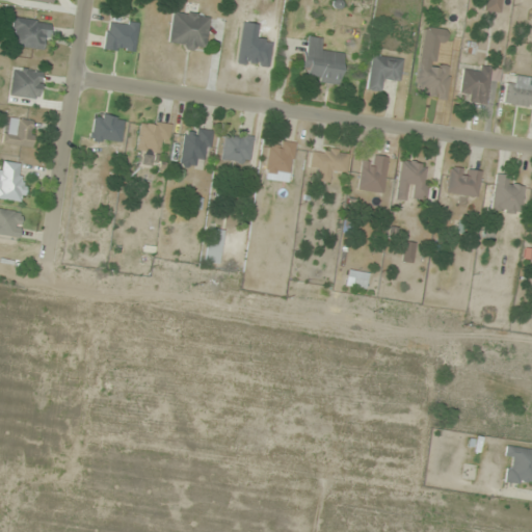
[(500,14),(501,0),(484,0),(483,10),(500,14)]
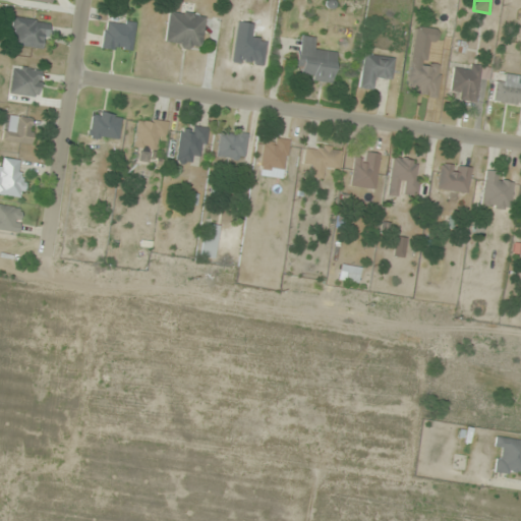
[(205,14),(167,11),(164,45),(201,48),(205,14)]
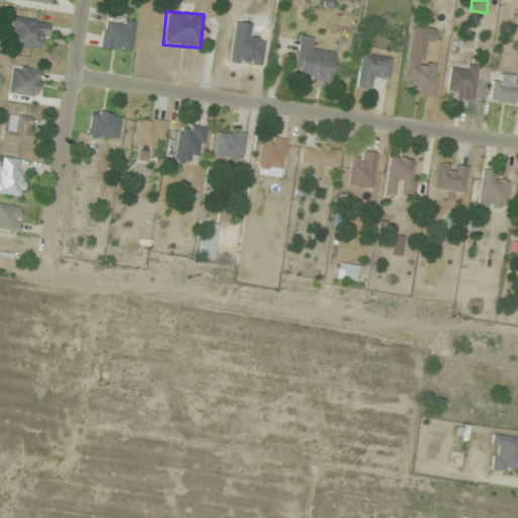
[(45,49),(50,22),(14,17),(10,44),(45,49)]
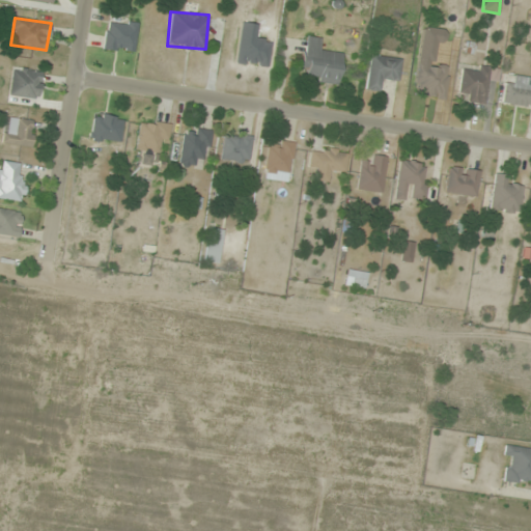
[(139,24),(108,19),(104,49),(134,54),(139,24)]
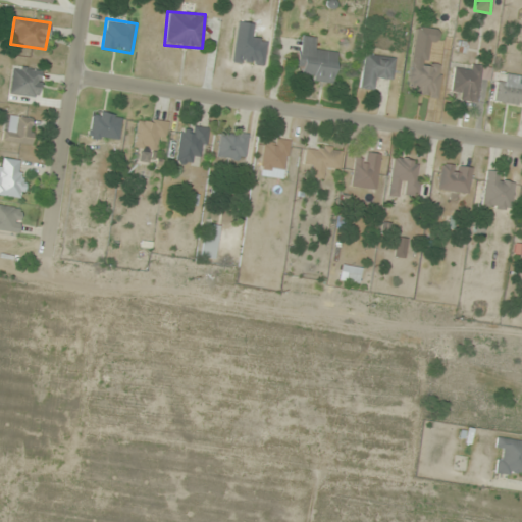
[(305,68),(304,79),(333,83),(337,51),(316,48),(318,37),(300,35),(296,67),(305,68)]
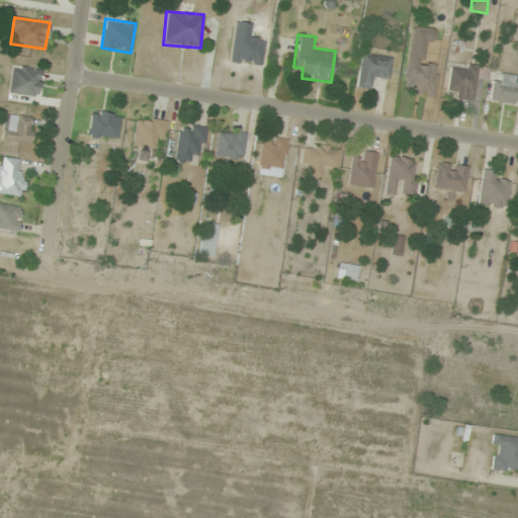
[(358,87),(374,88),(376,78),(390,80),(393,57),(362,54),(358,87)]
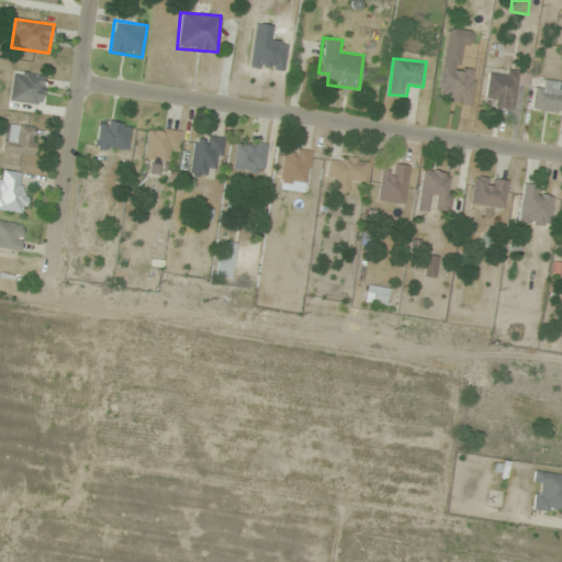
[(438,100),(471,104),(475,70),(442,66),(438,100)]
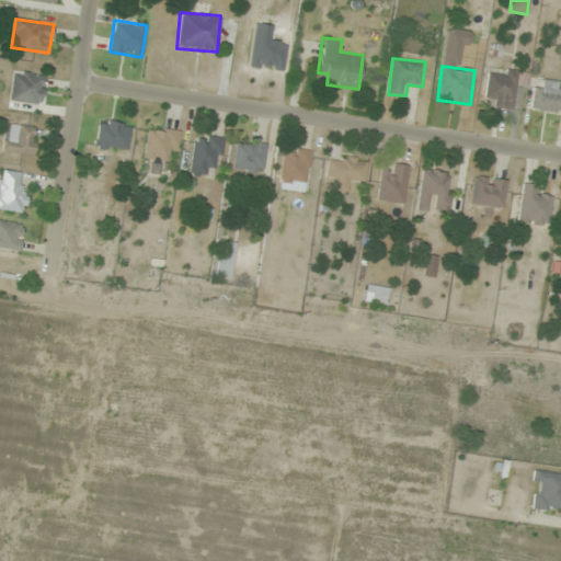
[(527,72),(488,70),(485,106),(514,109),(515,87),(526,88),(527,72)]
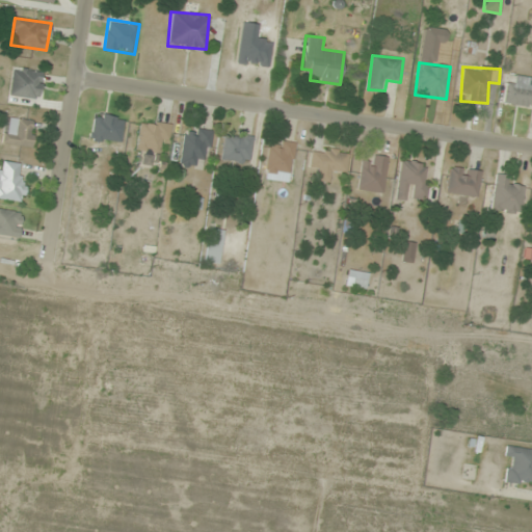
[(40,99),(43,72),(12,69),(9,96),(40,99)]
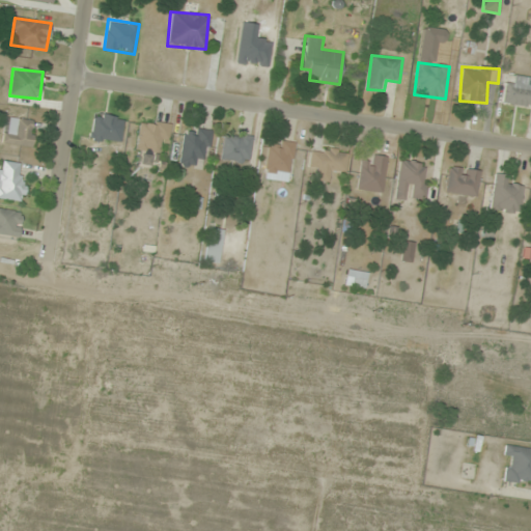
[(505,102),(530,106),(530,77),(510,74),(505,102)]
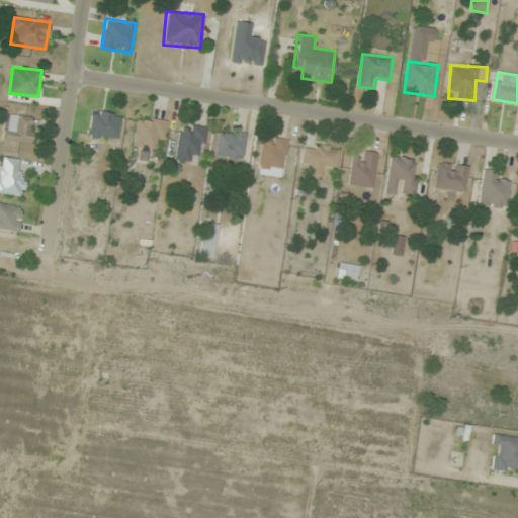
[(121,115),(93,109),(88,135),(116,141),(121,115)]
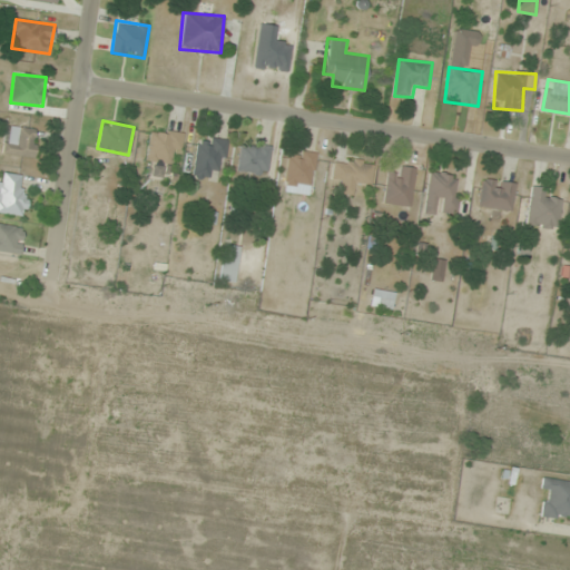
[(6,143),(3,153),(33,158),(39,130),(19,127),(16,145),(6,143)]
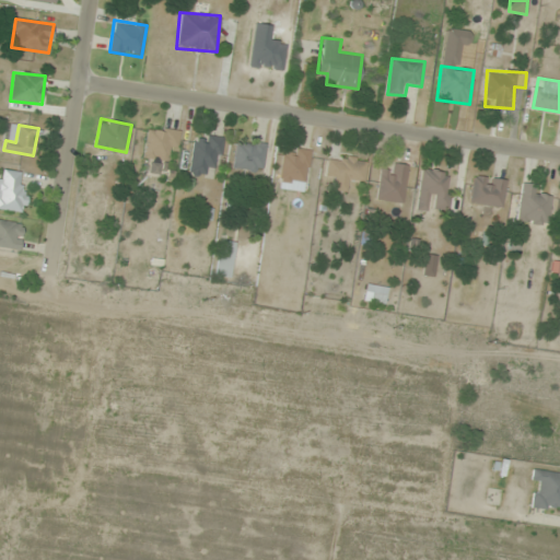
[(143,159),(152,161),(151,171),(163,173),(165,151),(177,152),(181,130),(148,127),(143,159)]
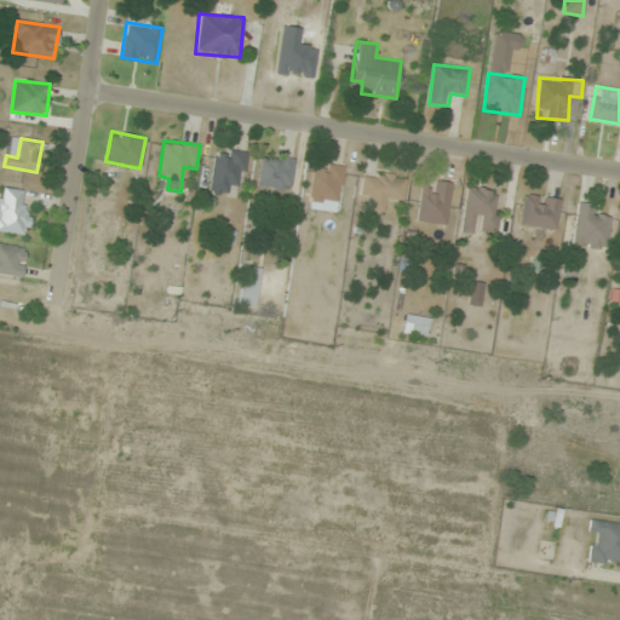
[(231,184),(244,185),(247,153),(214,150),(211,194),(230,195),(231,184)]
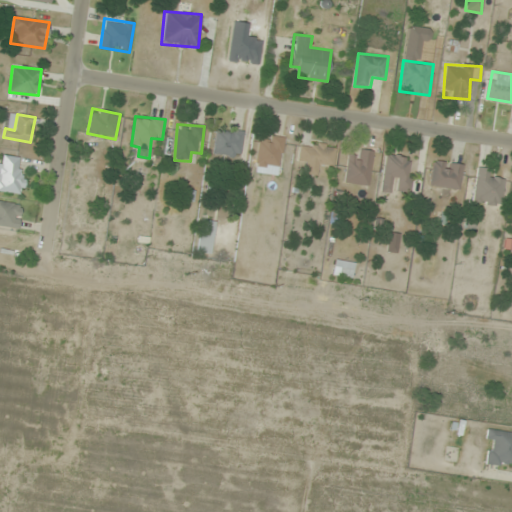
[(215,158),(241,158),(241,130),(215,130),(215,158)]
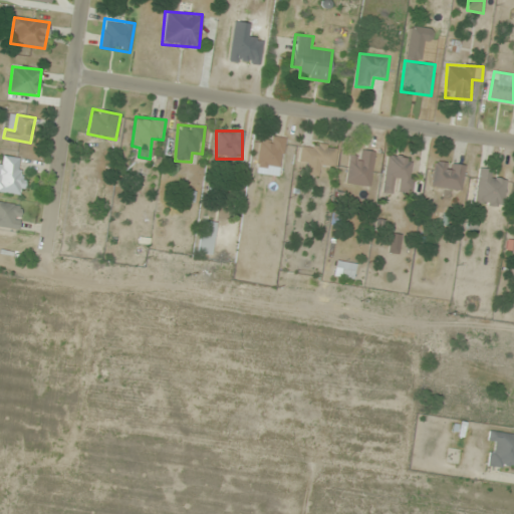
[(283,167),(283,138),(258,138),(258,167),(283,167)]
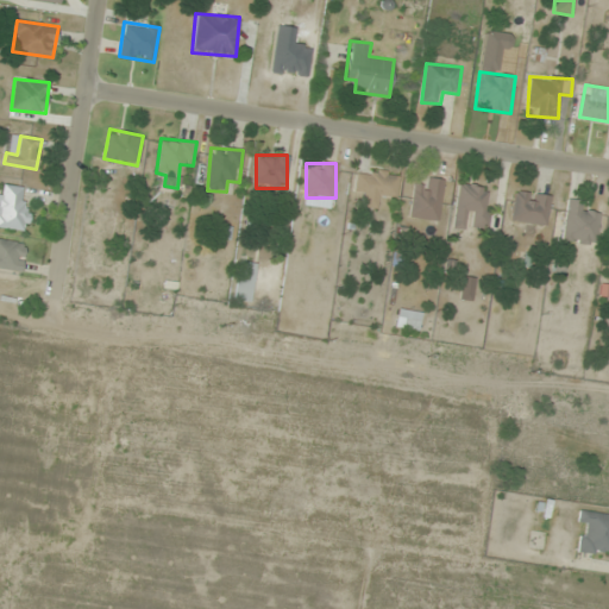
[(397,198),(400,173),(356,169),(355,192),(365,193),(364,206),(381,208),(382,196),(397,198)]
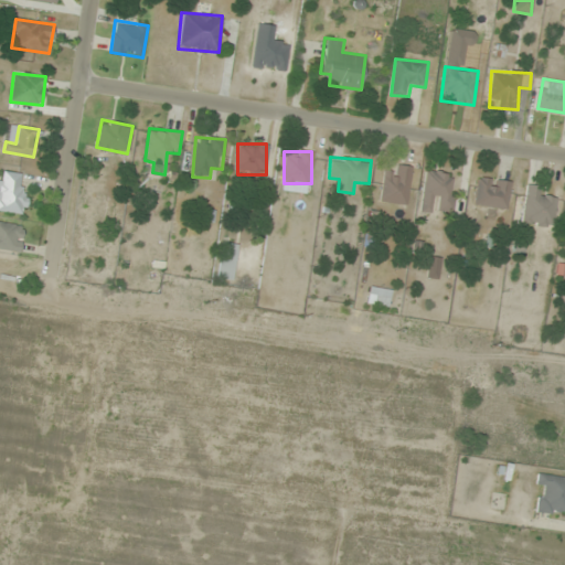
[(406,205),(413,167),(396,164),(395,172),(385,171),(381,201),(406,205)]
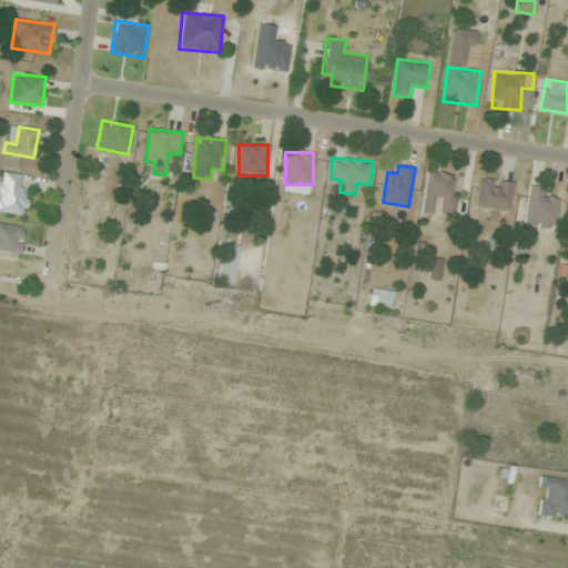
[(422,212),(453,217),(459,176),(428,171),(422,212)]
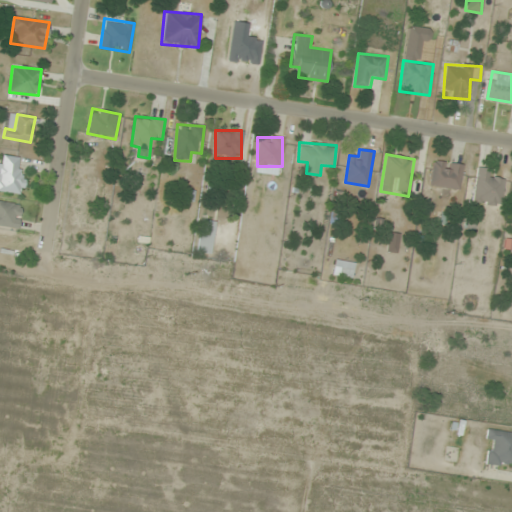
[(0,191),(20,193),(23,157),(1,155),(1,165),(0,164),(0,191)]
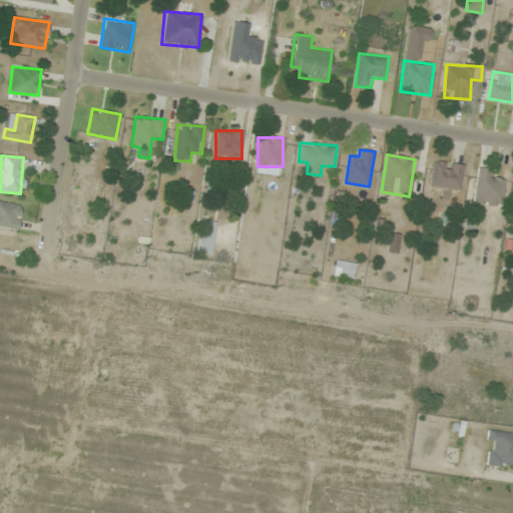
[(464,164),(433,161),(431,186),(461,189),(464,164)]
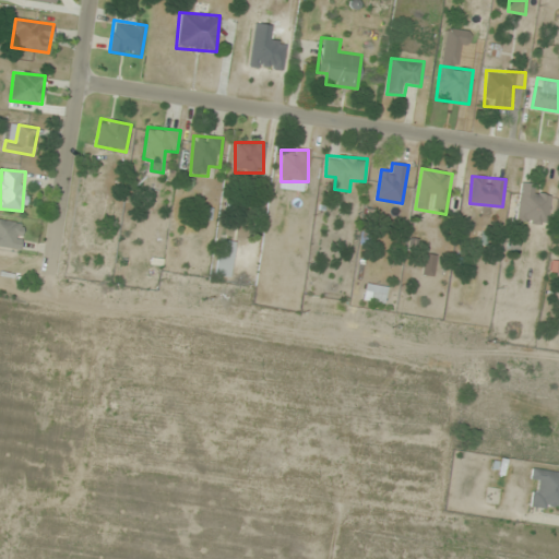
[(550,197),(534,195),(535,185),(523,183),(521,201),(510,201),(509,221),(548,224),(550,197)]
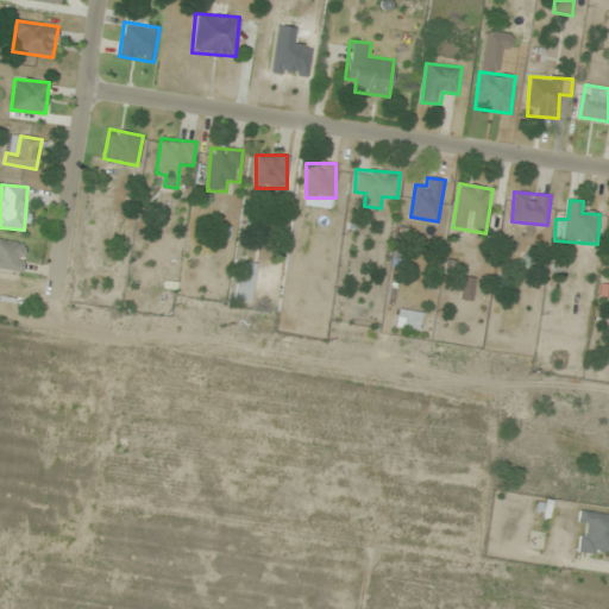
[(25,243),(0,239),(0,268),(23,271),(25,243)]
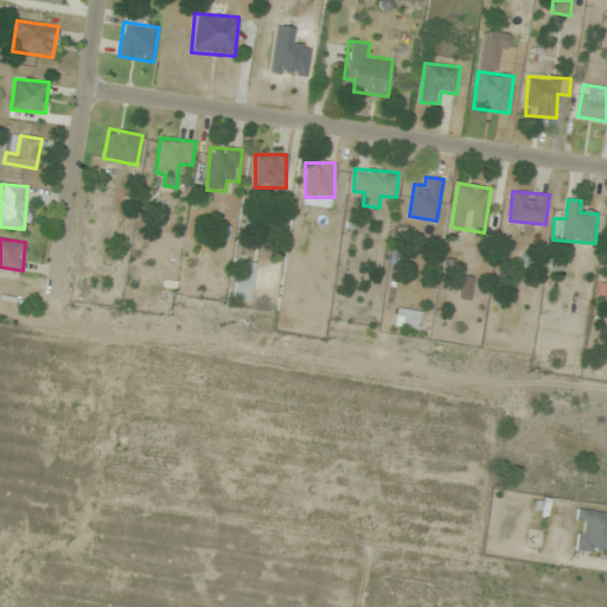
[(249,301),(256,263),(241,261),(232,298),(249,301)]
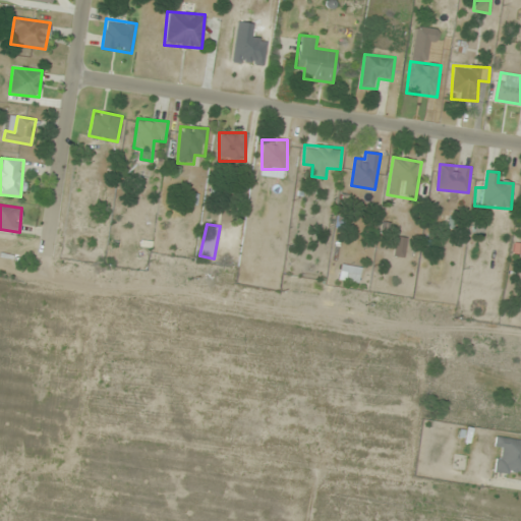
[(362,268),(342,264),(338,280),(358,284),(362,268)]
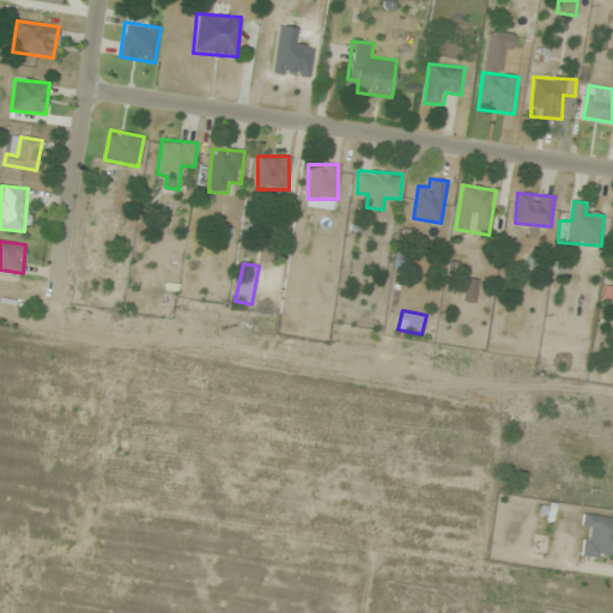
[(612,516),(584,515),(582,556),(612,557),(612,516)]
